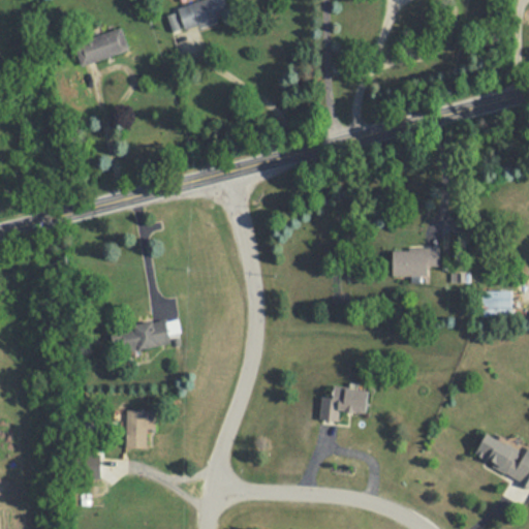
[(229,18),(224,0),(199,0),(177,7),(185,32),(229,18)]
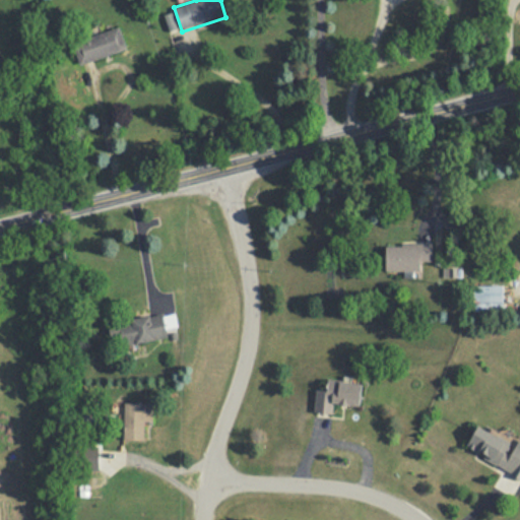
[(126,50),(119,27),(73,41),(80,63),(126,50)]
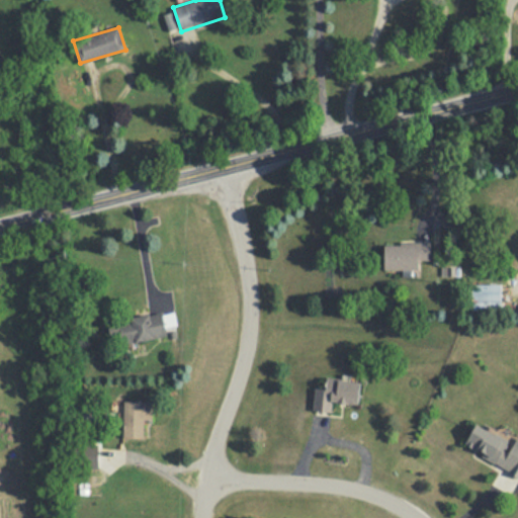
[(385,270),(420,270),(420,261),(431,261),(431,243),(385,243),(385,270)]
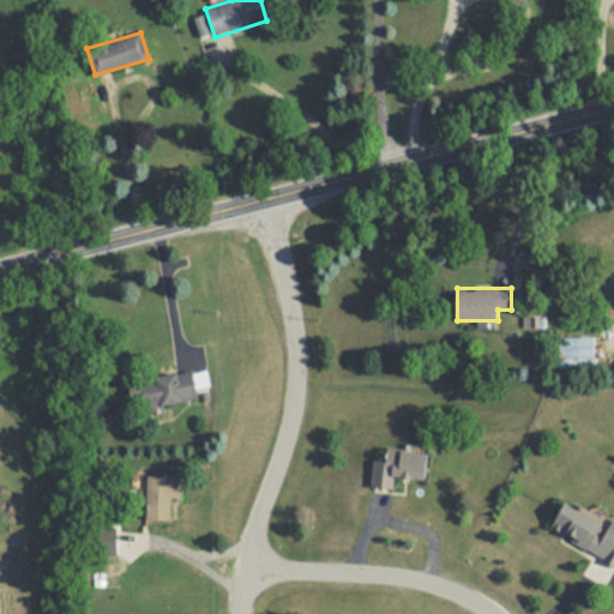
[(594,337),(560,337),(560,356),(594,356),(594,337)]
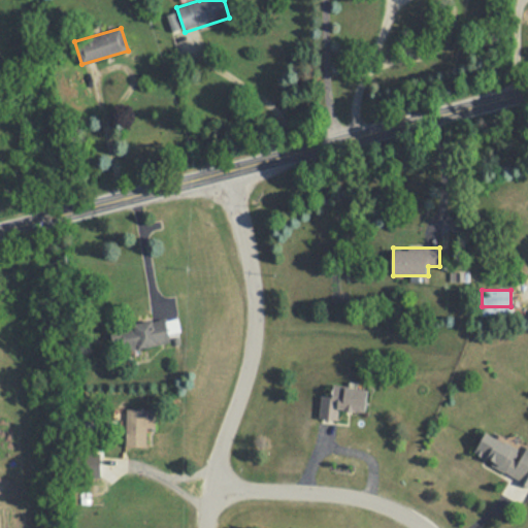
[(177,319),(122,325),(125,349),(171,343),(171,333),(179,333),(177,319)]
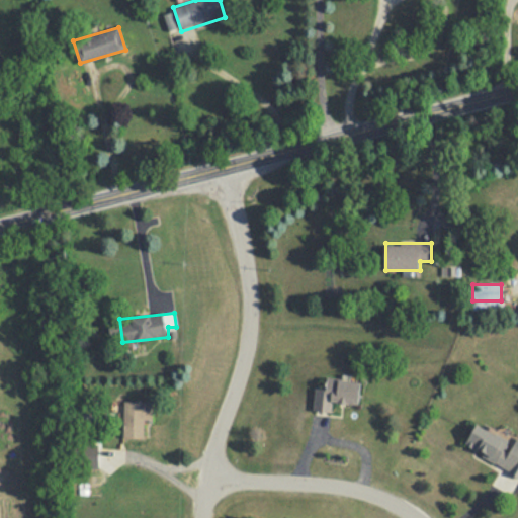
[(315,387),(313,411),(332,412),(333,402),(359,404),(361,381),(328,378),(327,389),(315,387)]
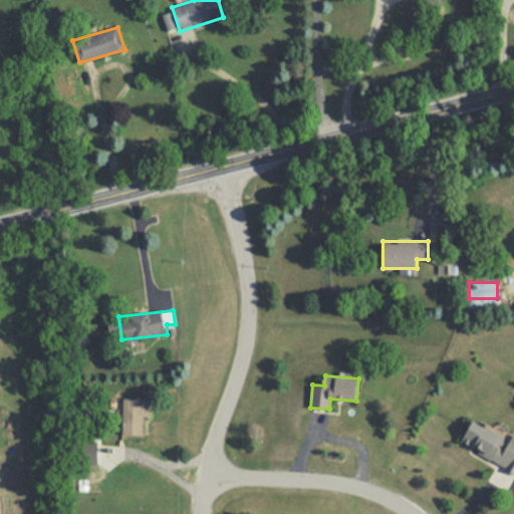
[(144,435),(144,416),(152,416),(152,399),(122,399),(122,435),(144,435)]
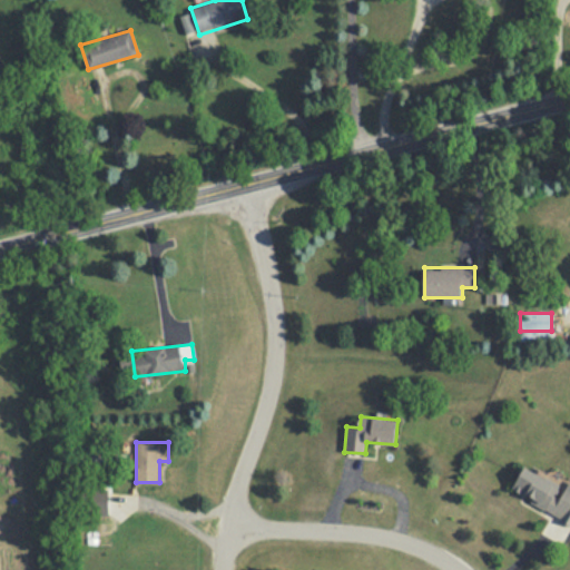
[(569,522),(569,481),(566,487),(524,467),(511,493),(569,522)]
